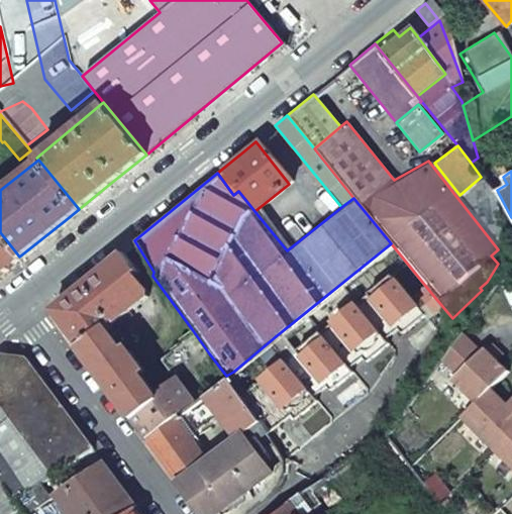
[(0,272),(13,262),(19,257),(0,232),(0,272)]
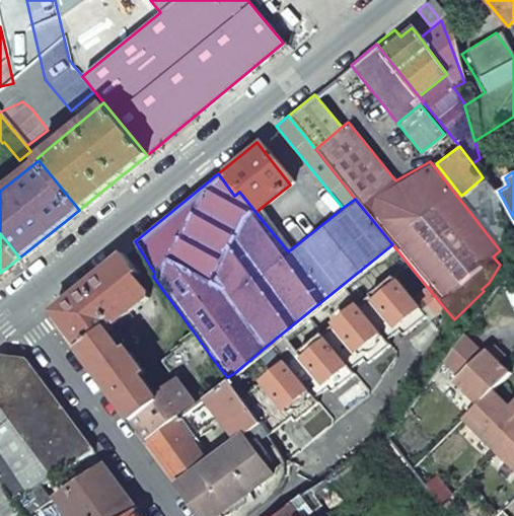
[(296,358),(354,429),(375,411),(379,388),(399,338),(416,323),(412,318),(437,299),(392,244),(278,337),(296,358)]
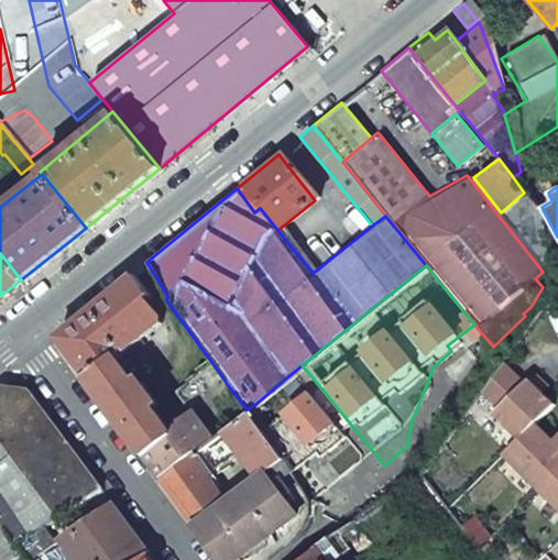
[(84,377),(112,357),(121,351),(124,355),(137,346),(132,341),(157,321),(157,314),(144,298),(150,294),(132,273),(93,305),(54,336),(84,377)]
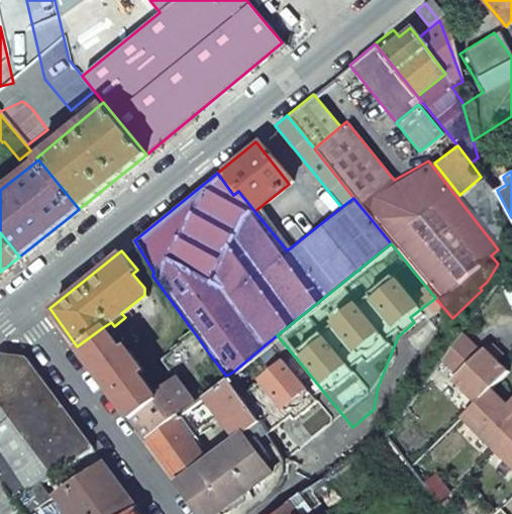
[(77,346),(78,347),(130,417),(157,398),(154,394),(137,374),(141,370),(123,345),(119,347),(103,327),(77,346)]
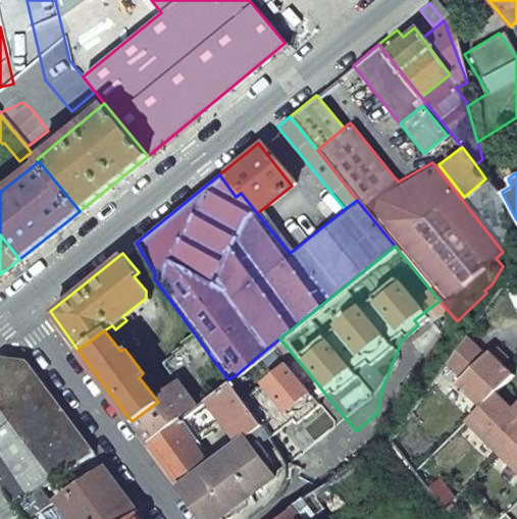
[(178,382),(211,357),(194,332),(179,344),(182,346),(170,354),(172,355),(161,363),(175,382),(177,380),(178,382)]
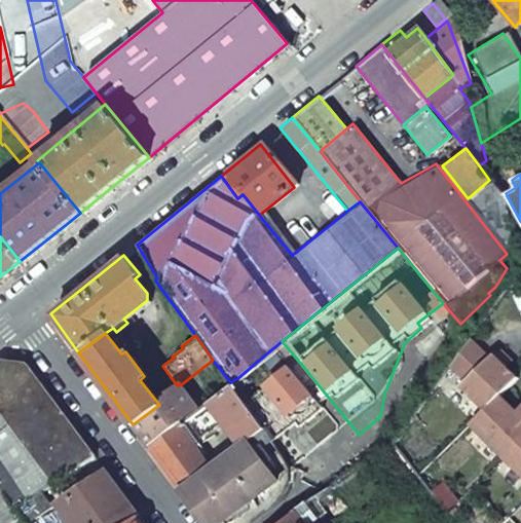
[(459,384),(482,407),(496,394),(513,376),(491,353),(487,357),(468,338),(449,364),(464,379),(459,384)]
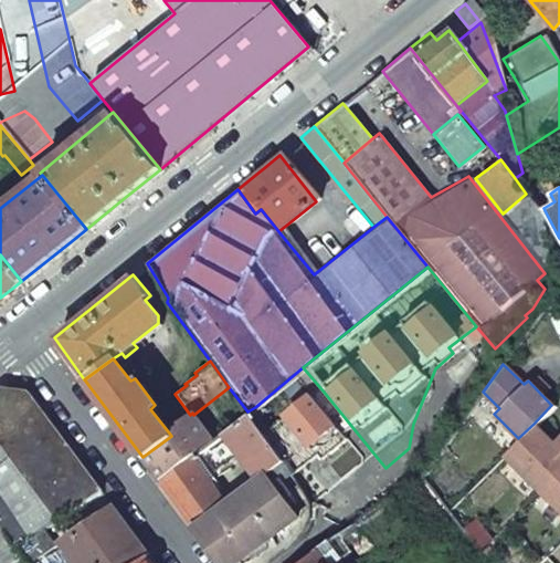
[(255,407),(275,429),(323,391),(303,367),(255,407)]
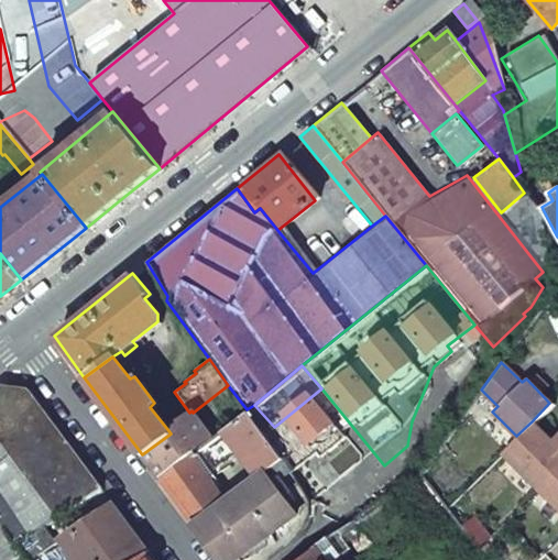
[(98,486),(24,388),(20,387),(0,384),(0,528),(11,541),(39,524),(98,486)]
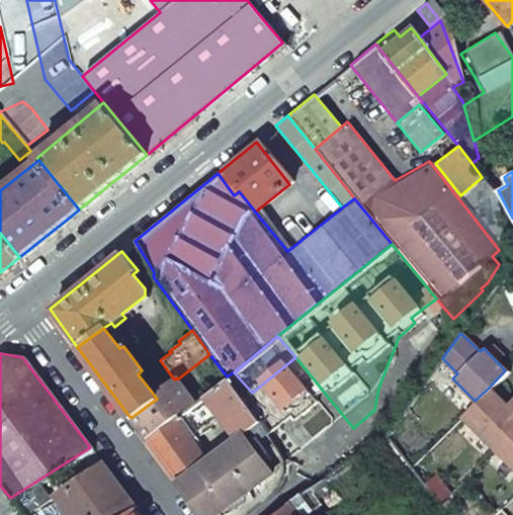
[(197,399),(230,443),(243,433),(259,421),(227,376),(197,399)]
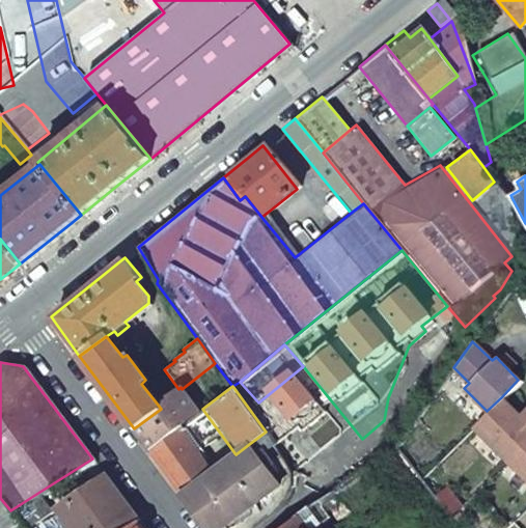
[(178,389),(158,405),(161,409),(134,428),(148,448),(180,425),(199,411),(182,389),(181,387),(178,389)]
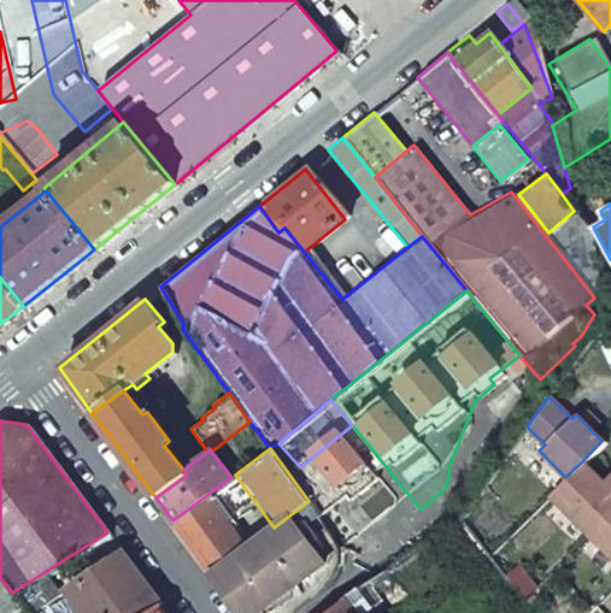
[(548,494),(586,532),(610,507),(610,473),(603,482),(582,461),(565,477),(548,494)]
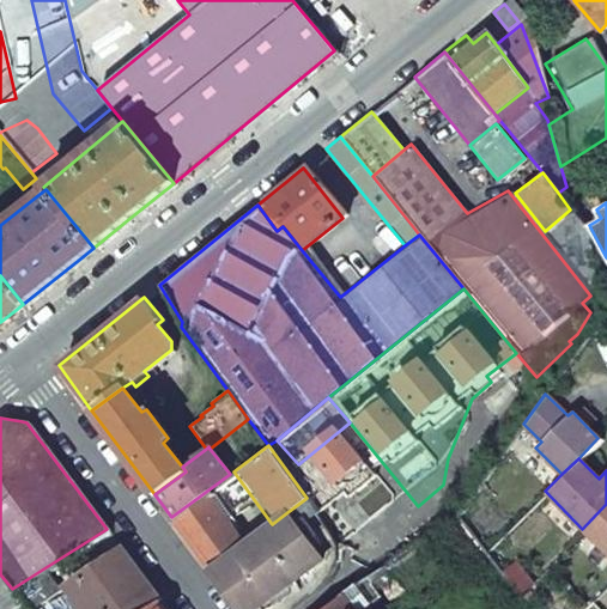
[(208,570),(246,543),(207,491),(171,517),(208,570)]
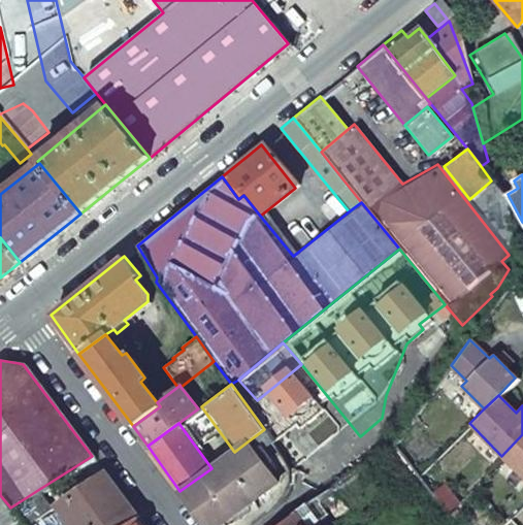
[(248,441),(263,464),(278,453),(264,429),(248,441)]
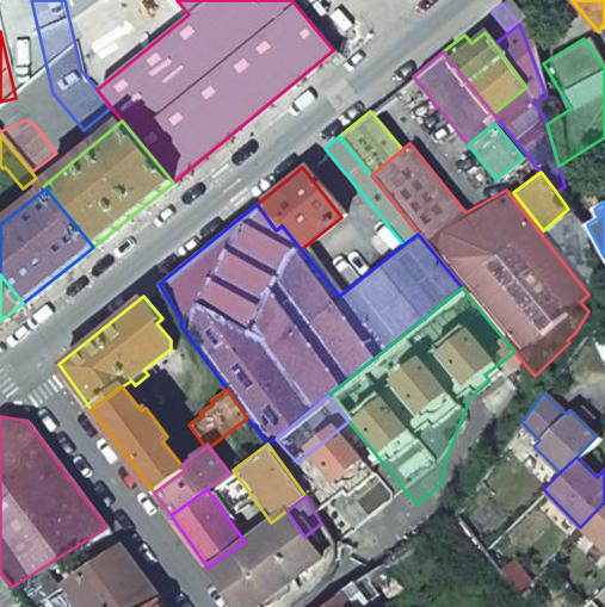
[(604,502),(580,527),(604,552),(604,502)]
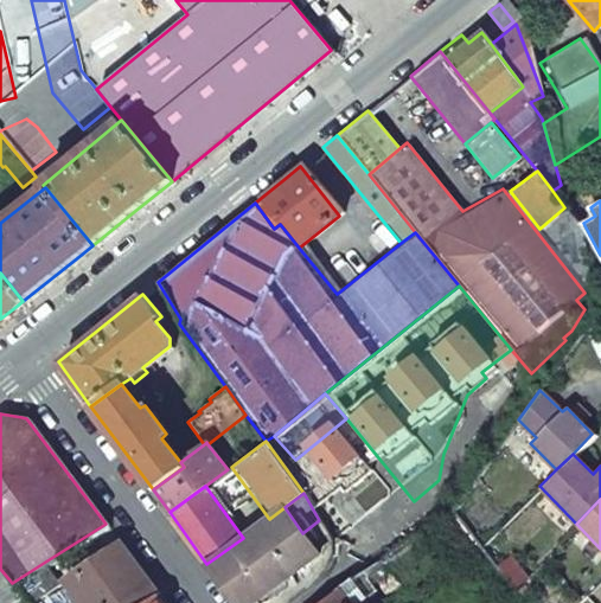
[(206,564),(234,602),(245,602),(317,552),(302,533),(285,507),(269,519),(243,538),(206,564)]
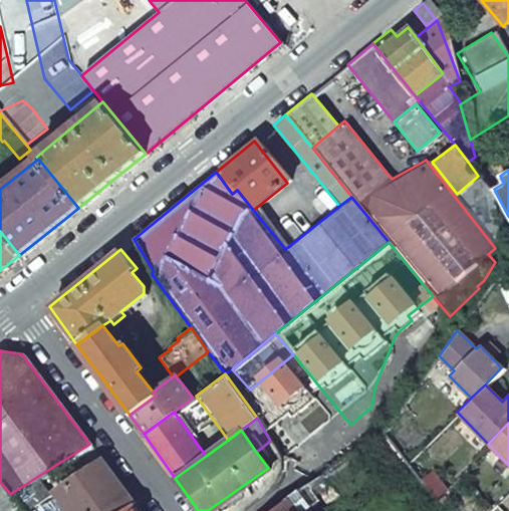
[(53,493),(67,510),(117,510),(132,502),(100,459),(53,493)]
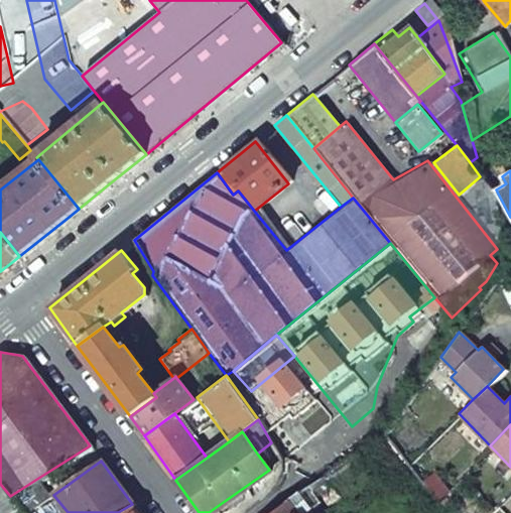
[(17,506),(20,511),(45,496),(35,480),(10,496),(17,506)]
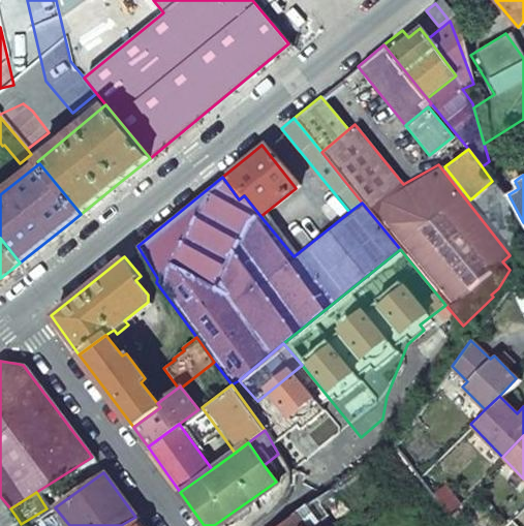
[(0,525),(6,525),(18,519),(10,508),(0,496),(0,525)]
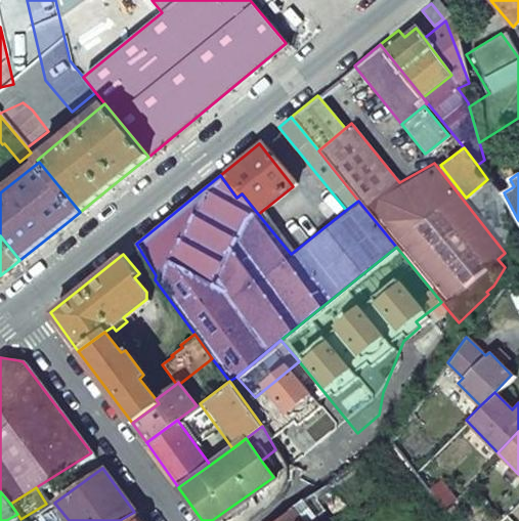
[(304,520),(321,508),(310,494),(275,520),(304,520)]
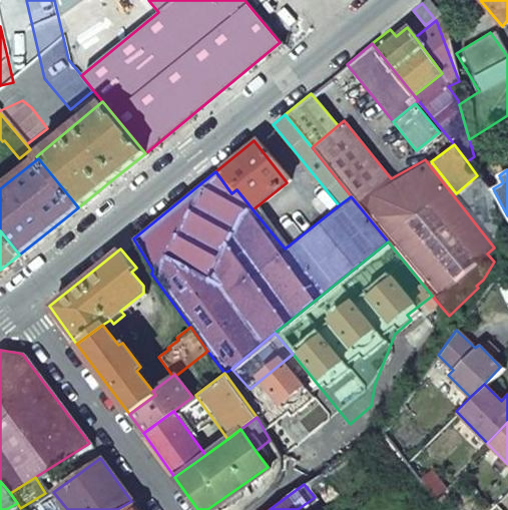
[(138,509),(132,501),(120,509),(138,509)]
